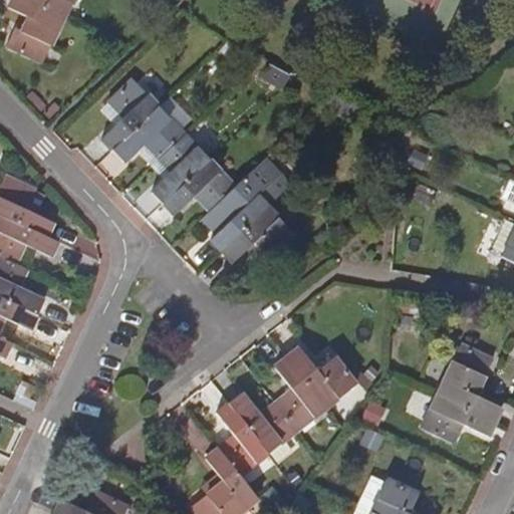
[(47,63),(68,20),(25,0),(15,0),(10,10),(29,19),(24,32),(18,29),(10,45),(47,63)]
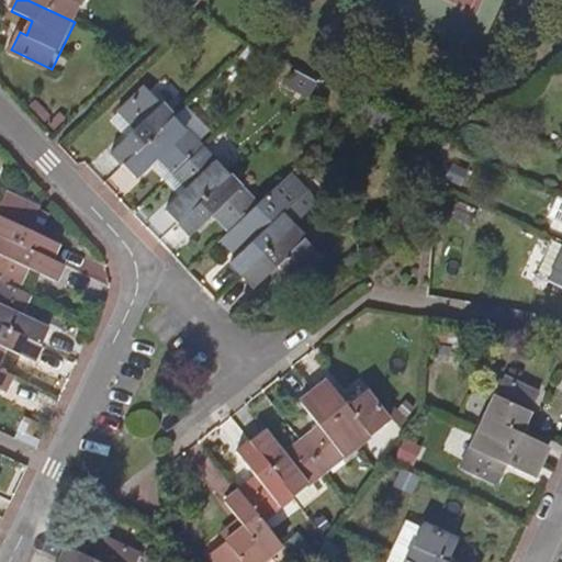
[(27,0),(75,22),(85,0),(27,0)]
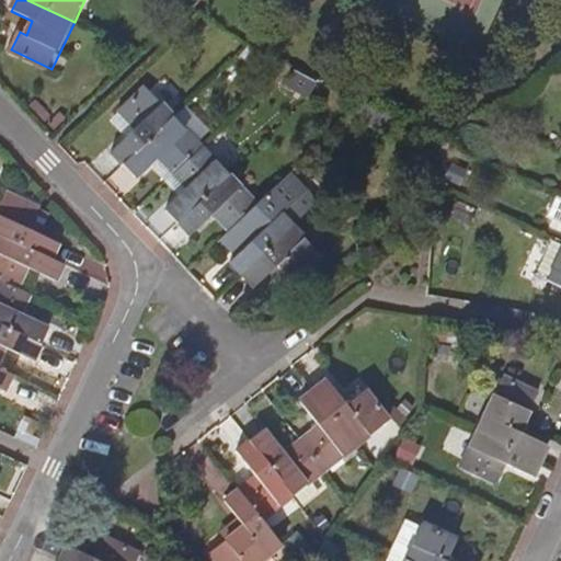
[(112,152),(124,165),(174,117),(147,89),(121,115),(135,132),(112,152)]
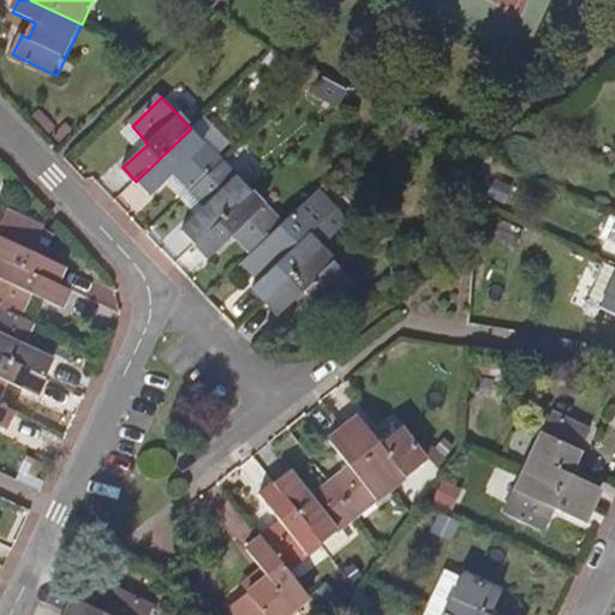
[(569,119),(562,135),(578,142),(585,126),(569,119)]
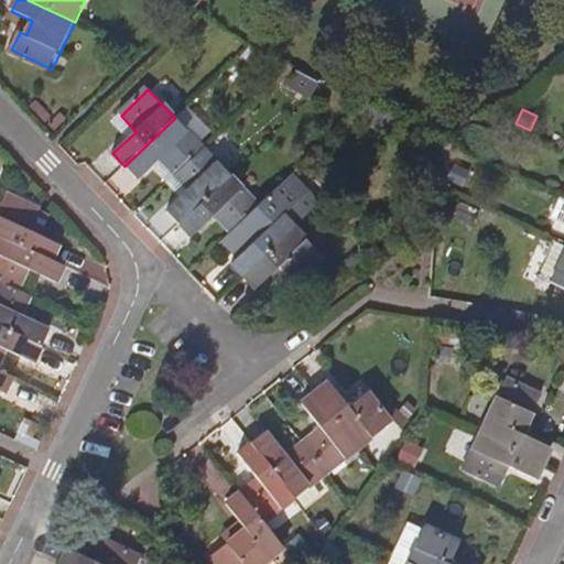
[(64,117),(53,127),(57,131),(67,121),(64,117)]
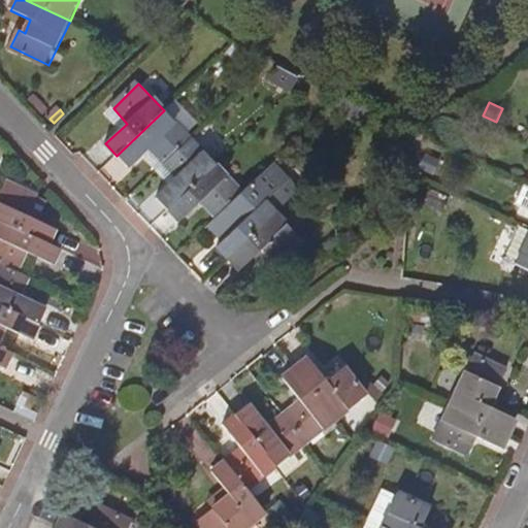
[(190,137),(164,110),(117,156),(129,167),(151,147),(165,162),(190,137)]
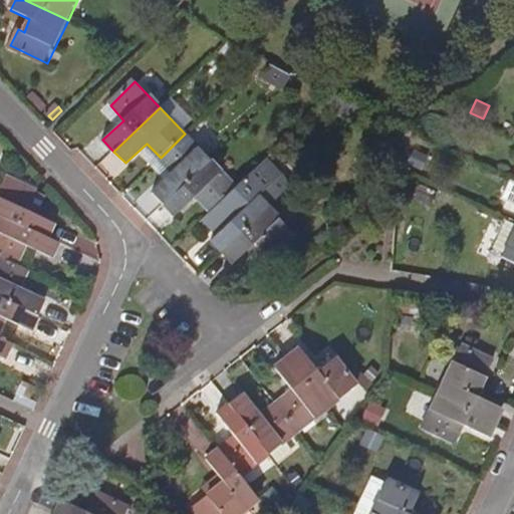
[(198,109),(189,117),(196,124),(205,115),(198,109)]
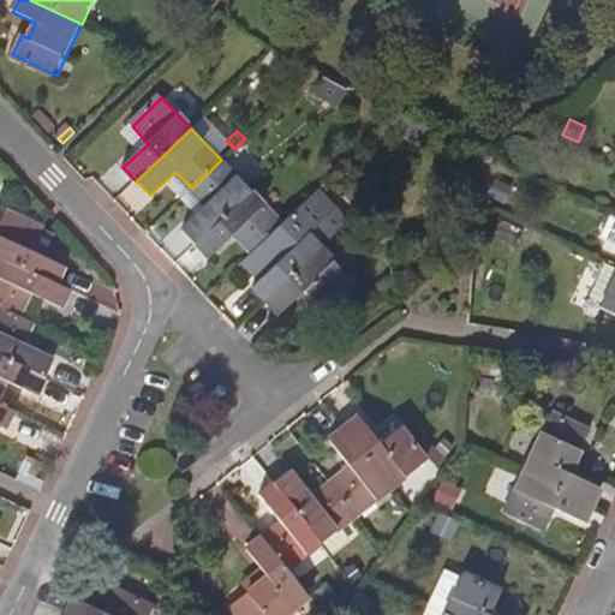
[(251,192),(221,160),(192,189),(208,206),(183,231),(197,244),(251,192)]
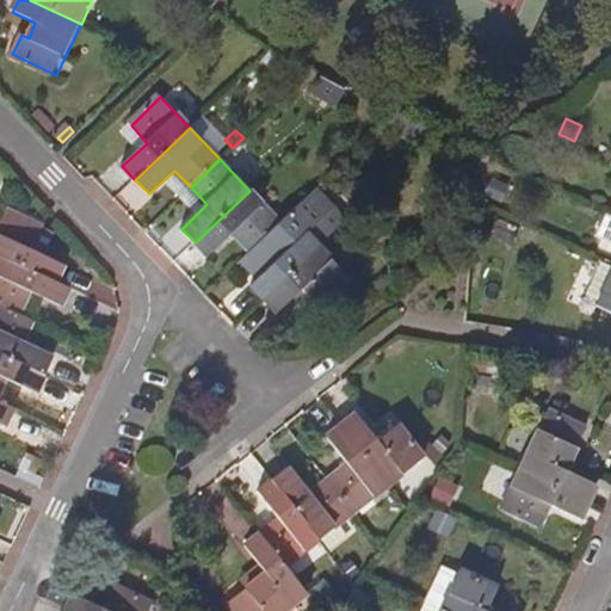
[(511,180),(493,173),(486,189),(503,197),(511,180)]
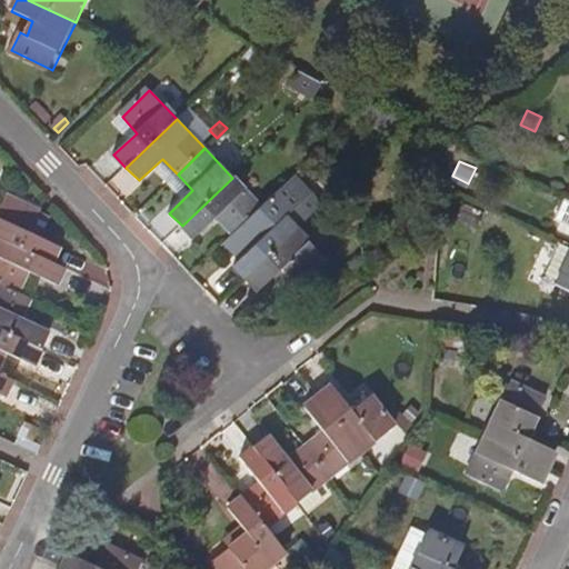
[(261,208),(232,178),(182,226),(195,239),(218,218),(235,233),(241,227),(261,208)]
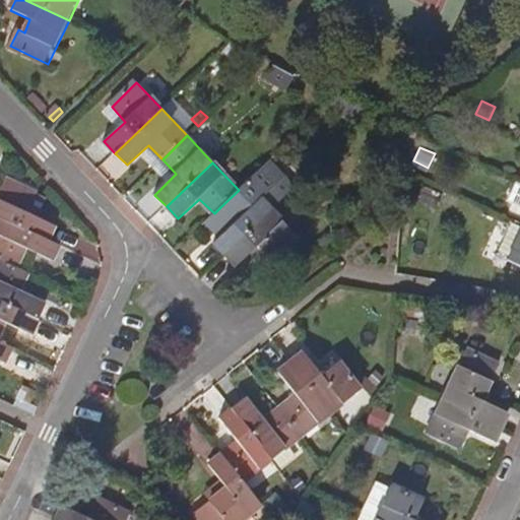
[(6,181),(0,194),(0,216),(1,217),(49,240),(56,224),(29,212),(38,195),(6,181)]
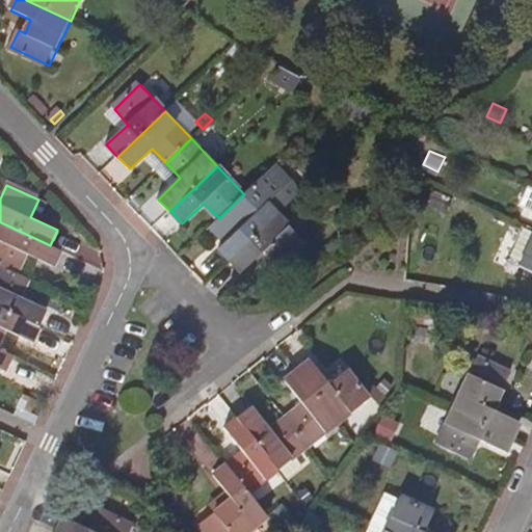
[(453,194),(432,185),(426,197),(447,208),(453,194)]
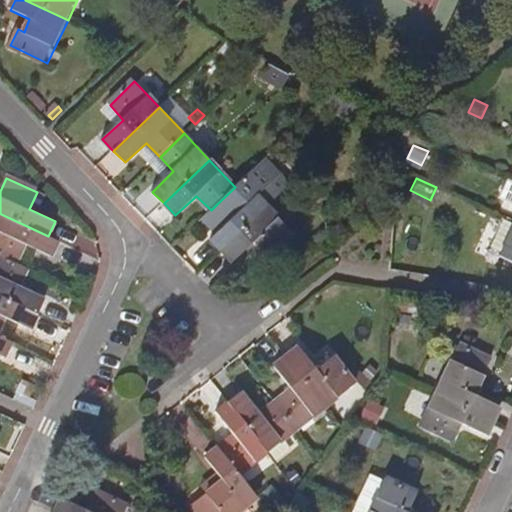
[(210,240),(221,251),(268,207),(242,180),(235,187),(217,204),(232,219),(210,240)]
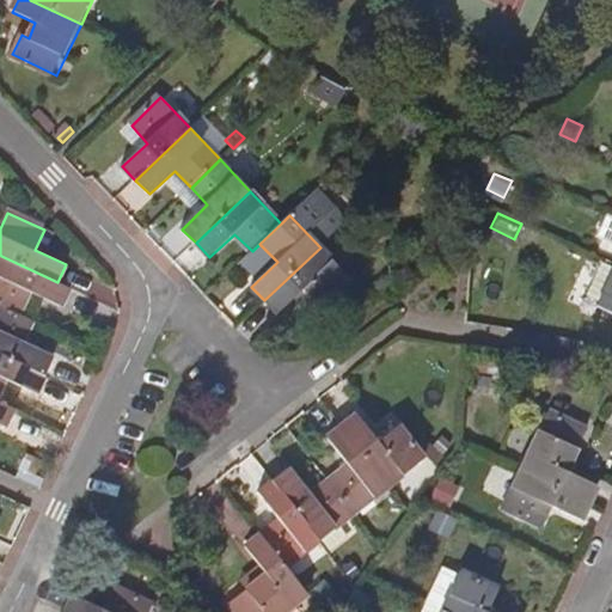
[(350,279),(320,248),(264,300),(277,313),(303,289),(320,306),(350,279)]
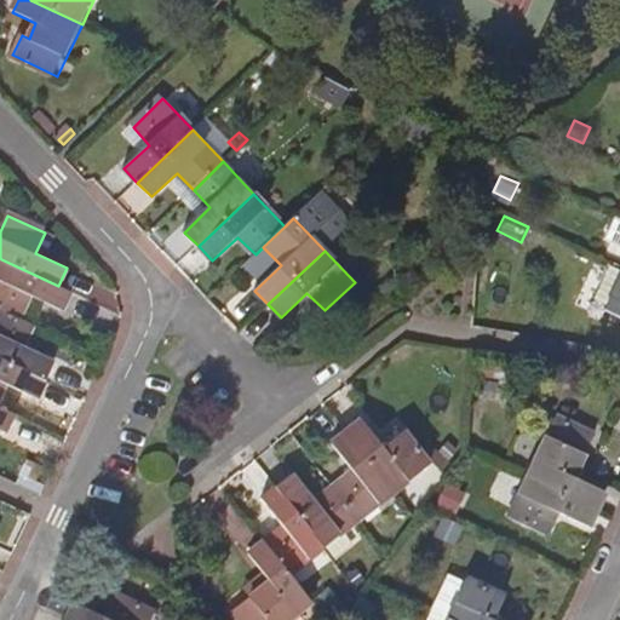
[(1,259),(0,262),(0,309),(19,319),(30,297),(63,313),(72,293),(58,286),(1,259)]
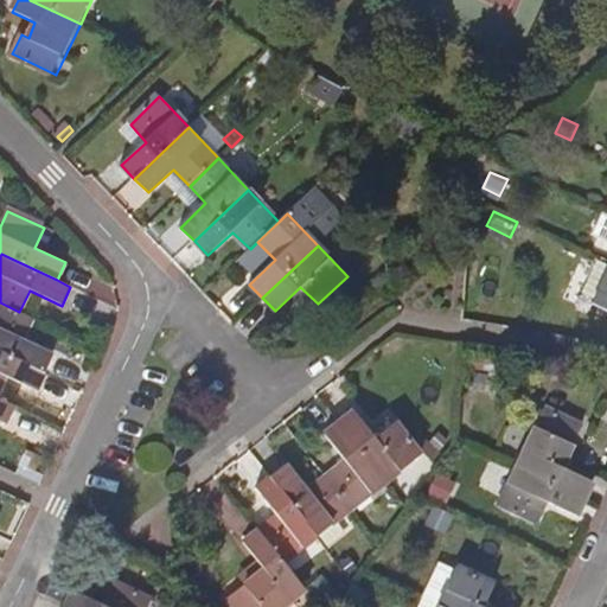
[(594,304),(606,310),(606,261),(599,257),(583,289),(596,296),(594,304)]
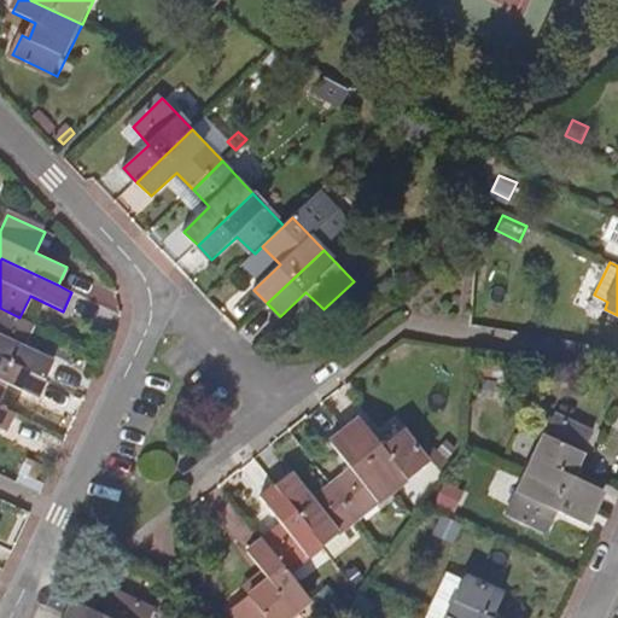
[(0,308),(0,356),(46,379),(54,361),(23,347),(34,324),(19,318),(0,308)]
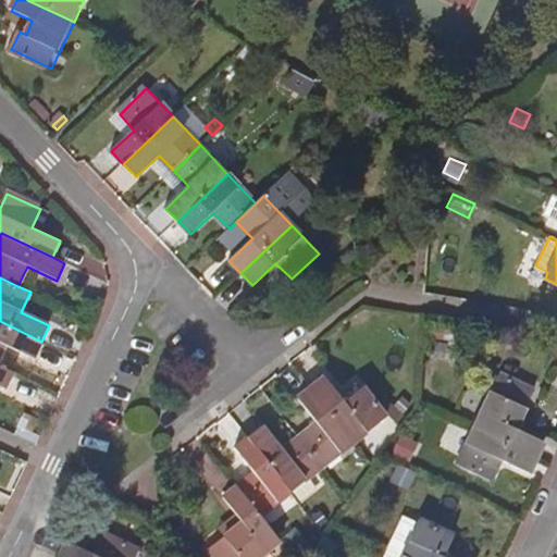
[(0,321),(0,356),(5,345),(35,358),(41,342),(0,321)]
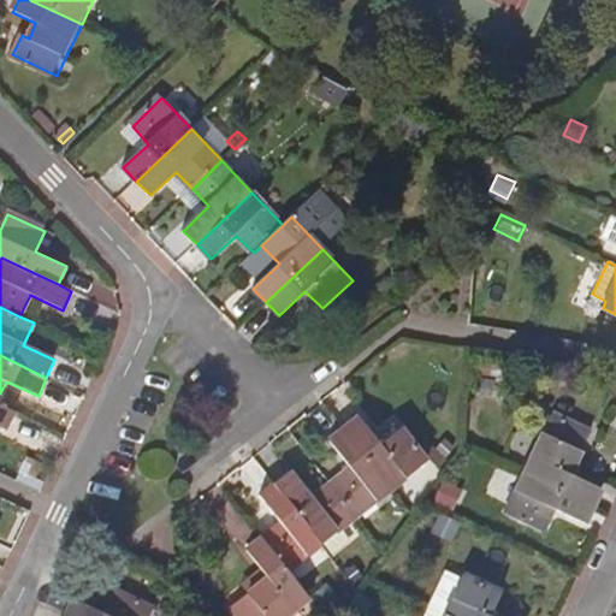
[(0,424),(7,428),(16,410),(0,403),(0,424)]
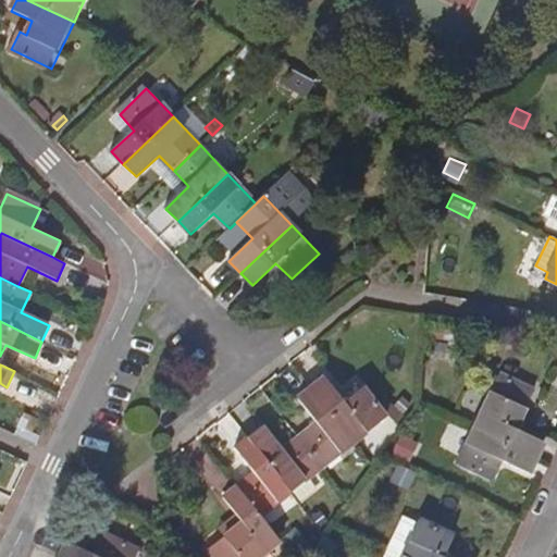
[(325,378),(312,388),(355,443),(386,418),(363,390),(345,404),(325,378)]
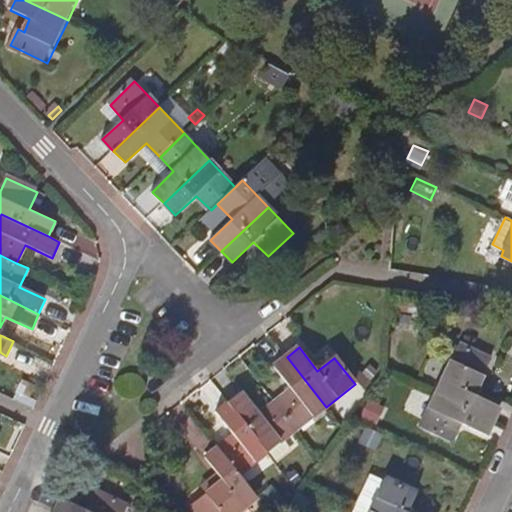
[(458,347),(436,394),(494,421),(501,407),(474,394),(489,361),(458,347)]
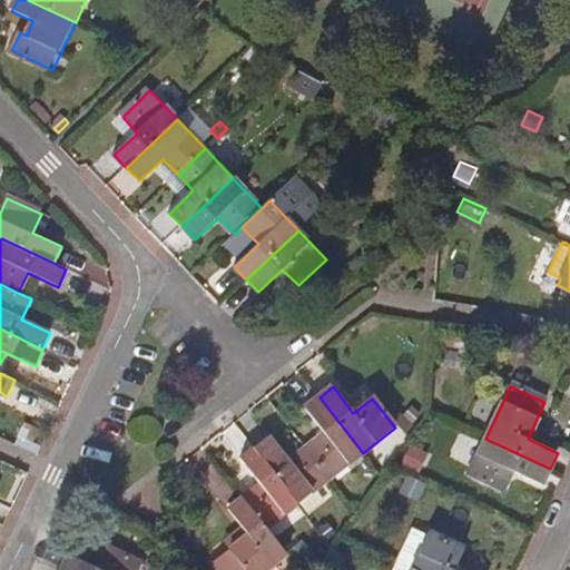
[(325,435),(307,449),(331,478),(363,453),(320,397),(305,409),(325,435)]
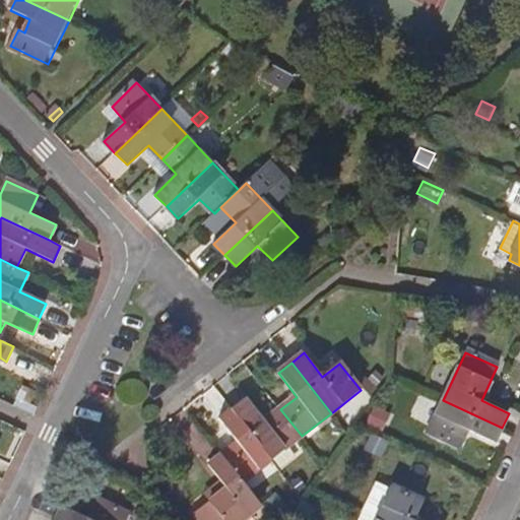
[(245,398),(233,407),(273,459),(302,436),(280,409),(263,421),(245,398)]
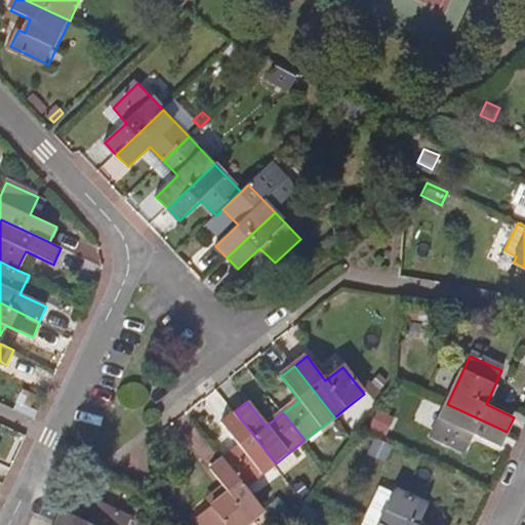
[(499,448),(507,432),(447,404),(431,439),(462,454),(471,435),(499,448)]
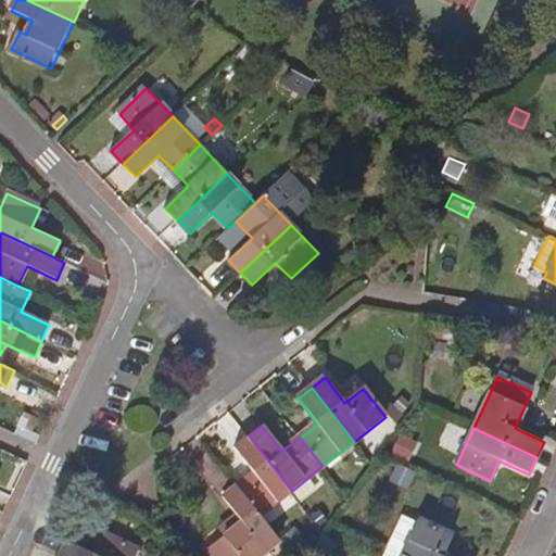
[(254,474),(238,487),(261,515),(292,491),(249,436),(235,447),(254,474)]
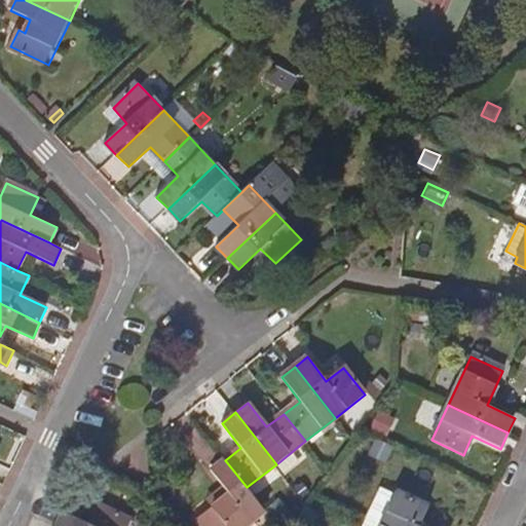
[(385,418),(377,413),(371,423),(379,428),(385,418)]
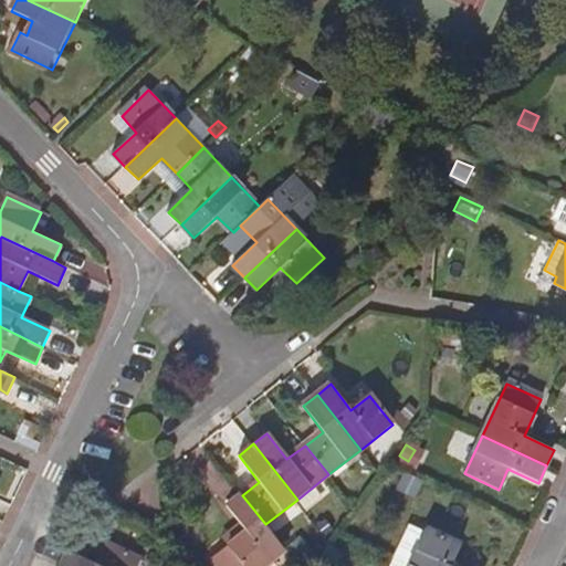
[(425,481),(404,470),(397,483),(404,488),(402,489),(417,496),(425,481)]
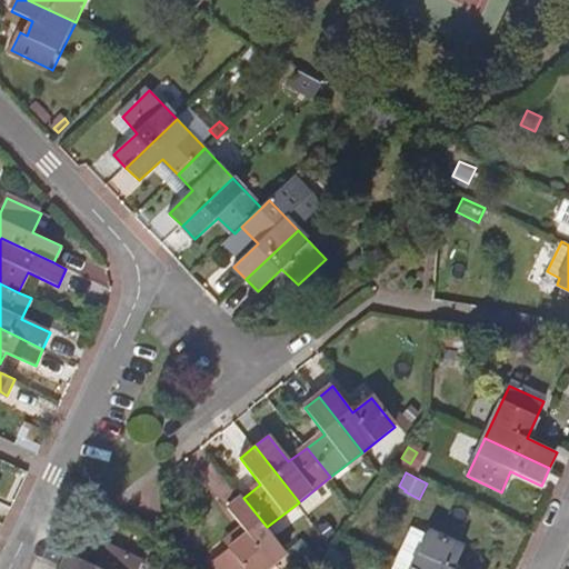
[(219,568),(265,568),(287,552),(267,527),(243,498),(229,509),(249,535),(213,561),(219,568)]
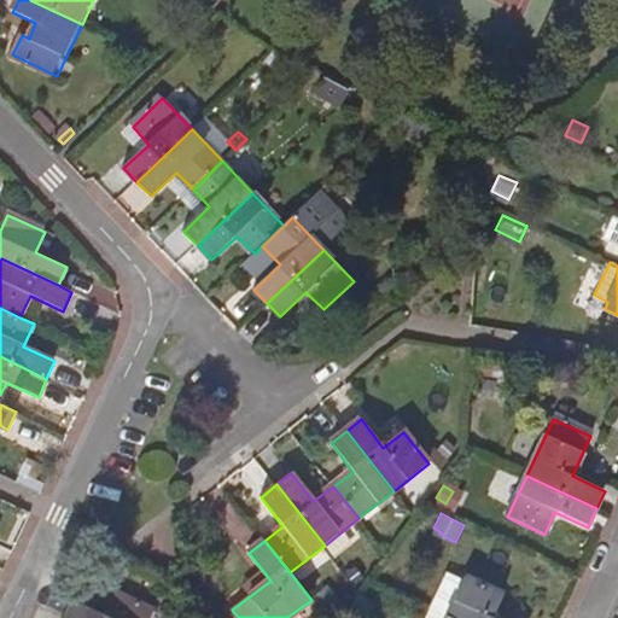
[(464,578),(445,617),(449,617),(493,617),(490,617),(502,595),(464,578)]
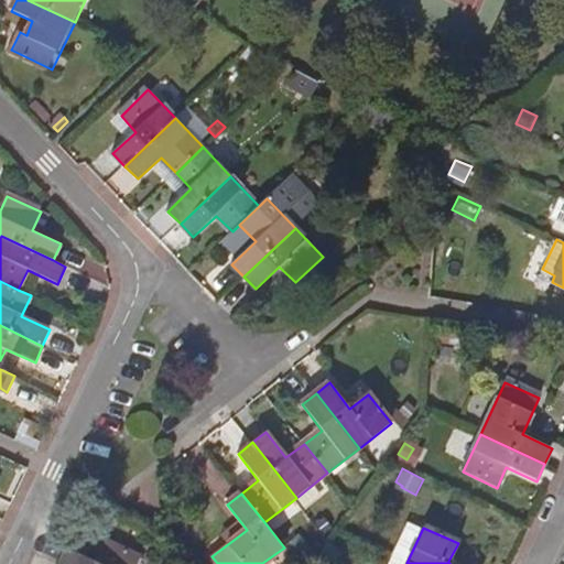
[(304,539),(290,550),(299,561),(313,549),(304,539)]
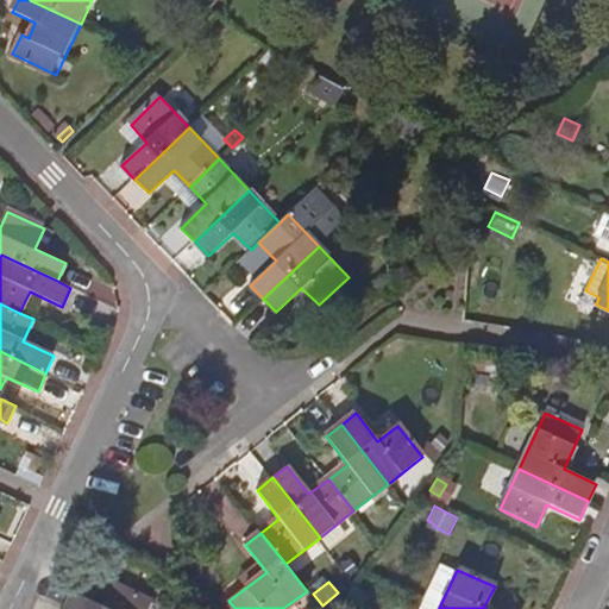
[(73,591),(66,608),(148,608),(151,602),(115,585),(106,607),(73,591)]
